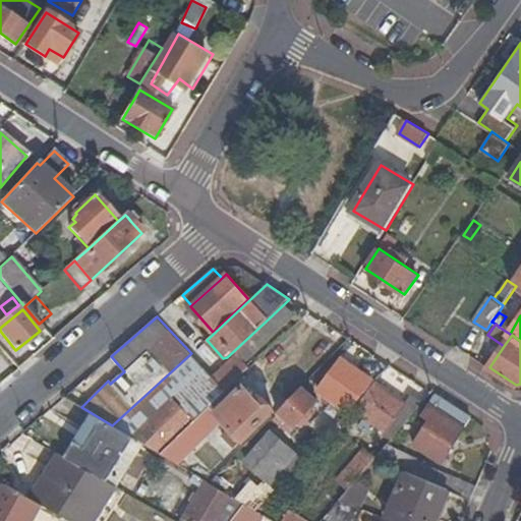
[(191,353),(112,425),(141,444),(160,455),(188,427),(222,395),(226,391),(212,375),(191,353)]
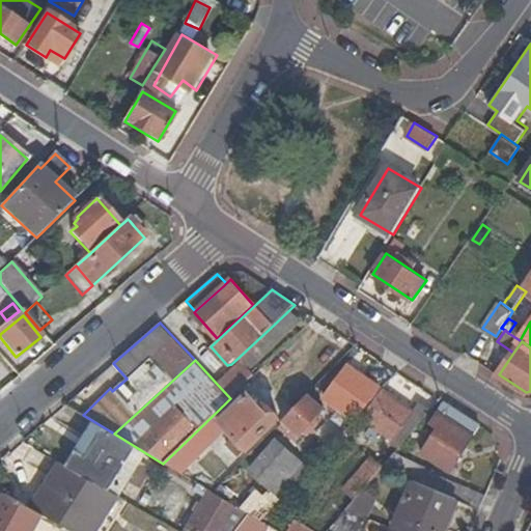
[(366,379),(380,388),(382,389),(397,371),(382,361),(366,379)]
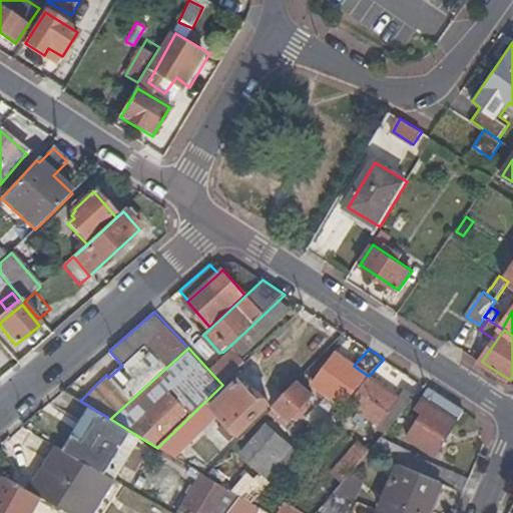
[(208,370),(222,385),(234,374),(244,364),(232,351),(219,364),(217,362),(208,370)]
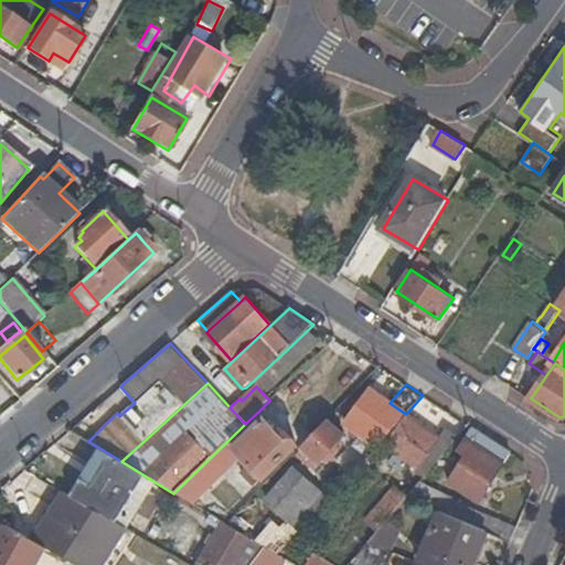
[(404,413),(390,403),(372,391),(348,425),(377,446),(380,444),(398,423),(404,413)]
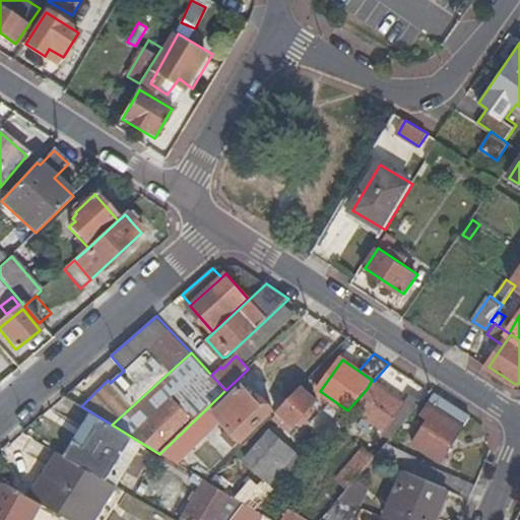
[(257,399),(238,379),(225,390),(221,394),(188,427),(159,454),(176,463),(208,433),(206,430),(219,417),(242,440),(274,408),(261,395),(257,399)]
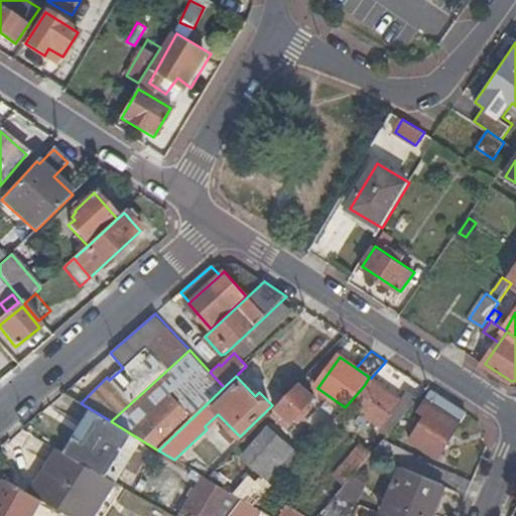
[(382,428),(402,400),(372,379),(352,408),(355,410),(360,414),(371,421),(382,428)]
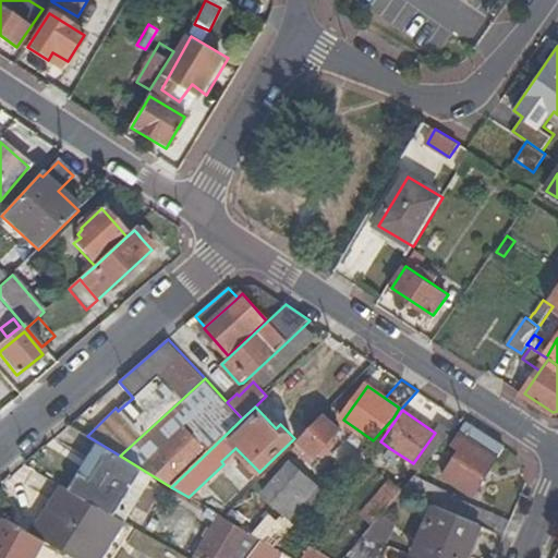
[(339,428),(324,414),(299,440),(313,453),(339,428)]
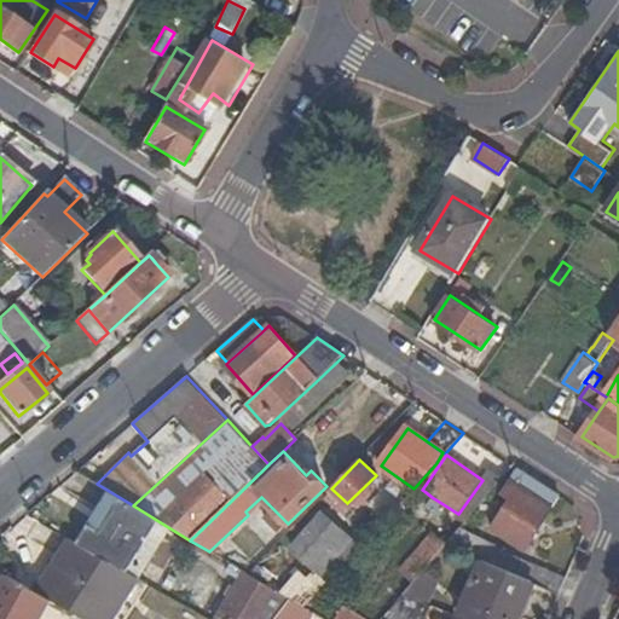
[(482,480),(495,489),(507,474),(493,464),(482,480)]
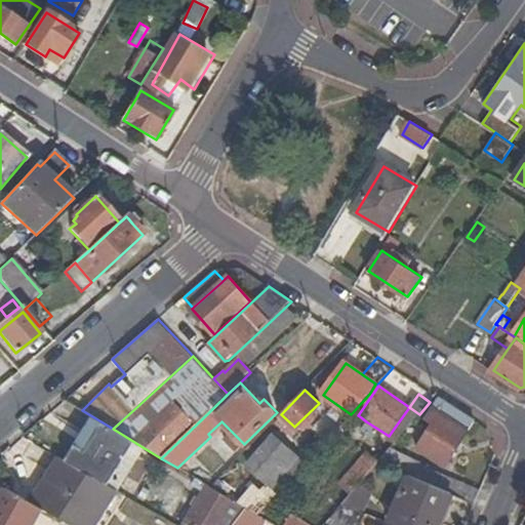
[(416,448),(444,467),(475,421),(438,398),(425,419),(433,425),(416,448)]
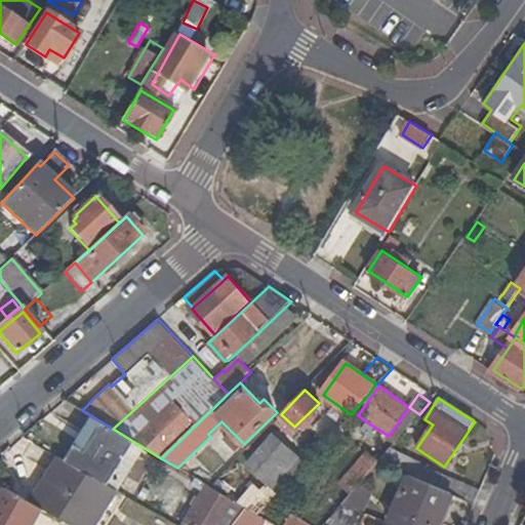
[(419,414),(409,407),(389,436),(396,441),(419,414)]
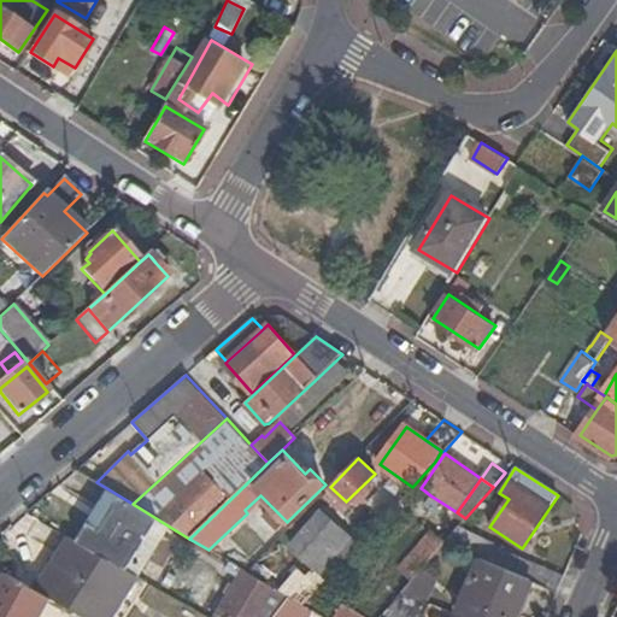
[(424,491),(421,488),(415,485),(412,487),(393,509),(401,516),(424,491)]
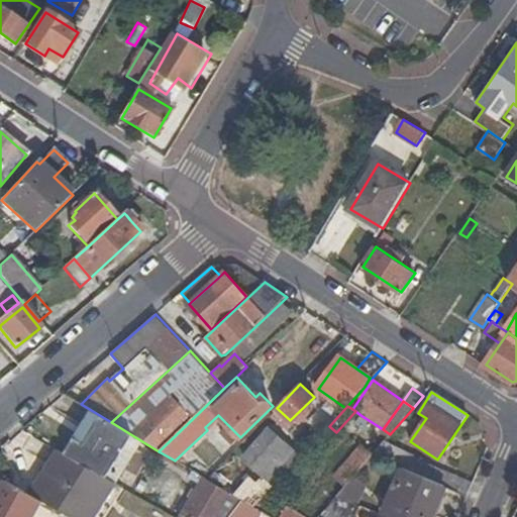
[(115,483),(140,440),(111,422),(91,410),(64,454),(88,468),(115,483)]
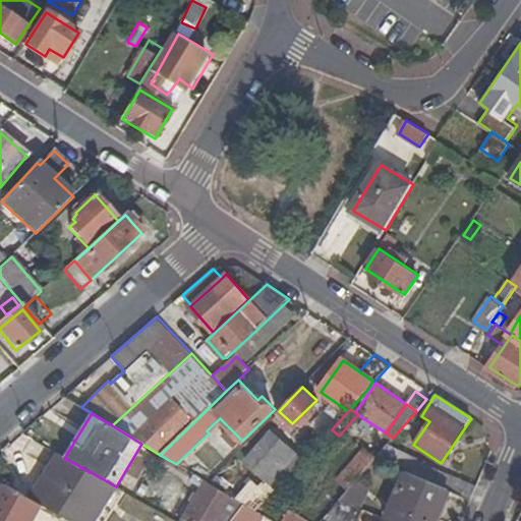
[(334,424),(327,417),(313,430),(323,438),(334,424)]
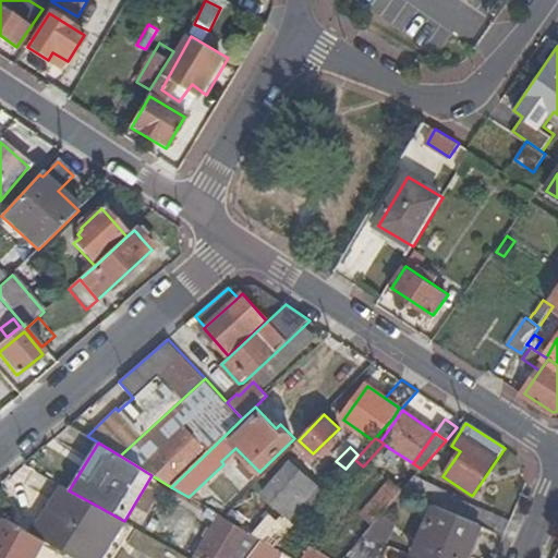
[(401,456),(389,448),(384,455),(397,464),(401,456)]
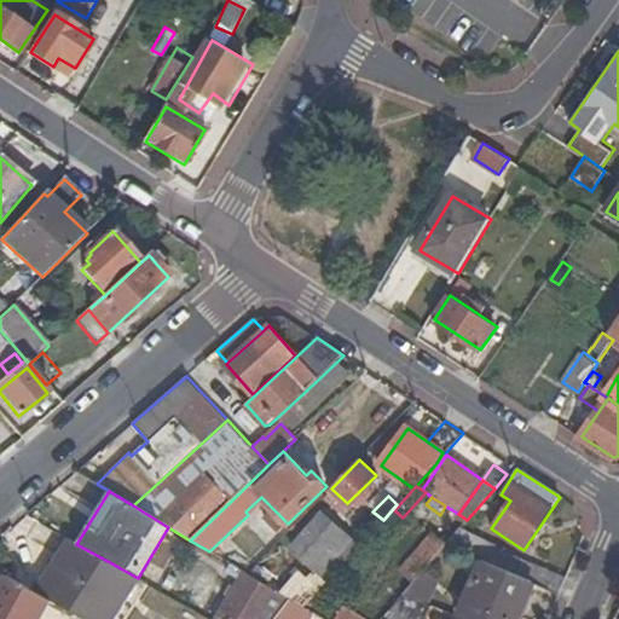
[(323,573),(352,541),(322,514),(293,548),(323,573)]
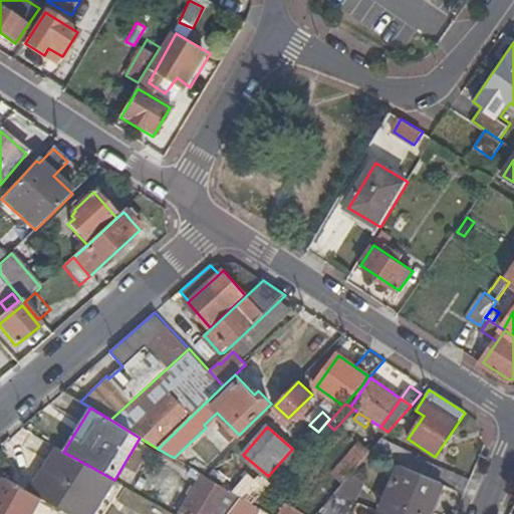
[(331,475),(342,484),(350,475),(369,453),(370,452),(358,442),(331,475)]
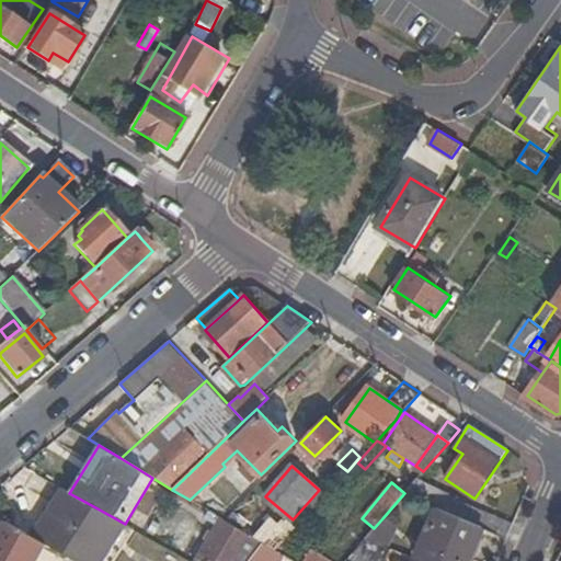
[(514,524),(413,482),(404,493),(403,494),(438,510),(481,527),(507,538),(514,524)]
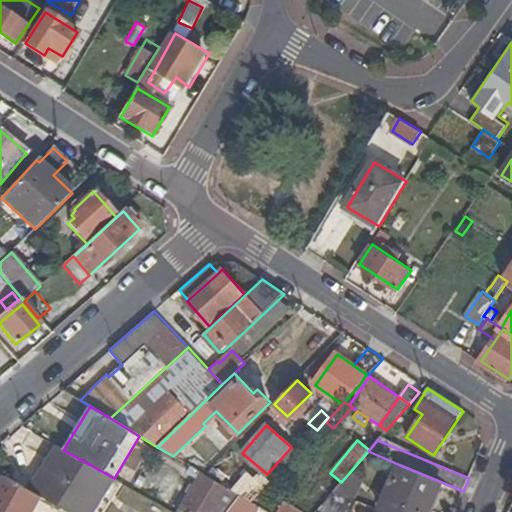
[(56,496),(81,511),(99,511),(114,478),(87,463),(63,450),(39,486),(56,496)]
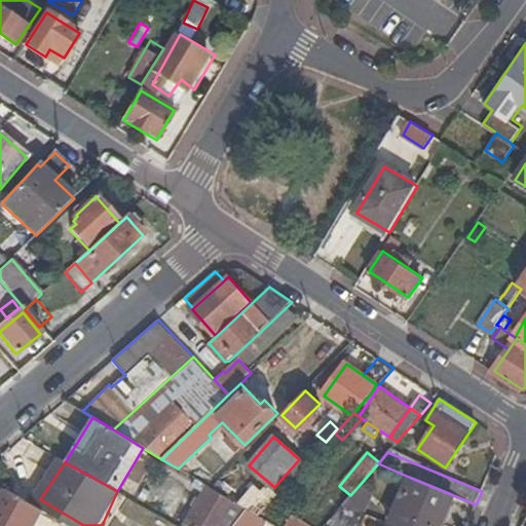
[(411,478),(391,525),(392,525),(438,525),(451,494),(411,478)]
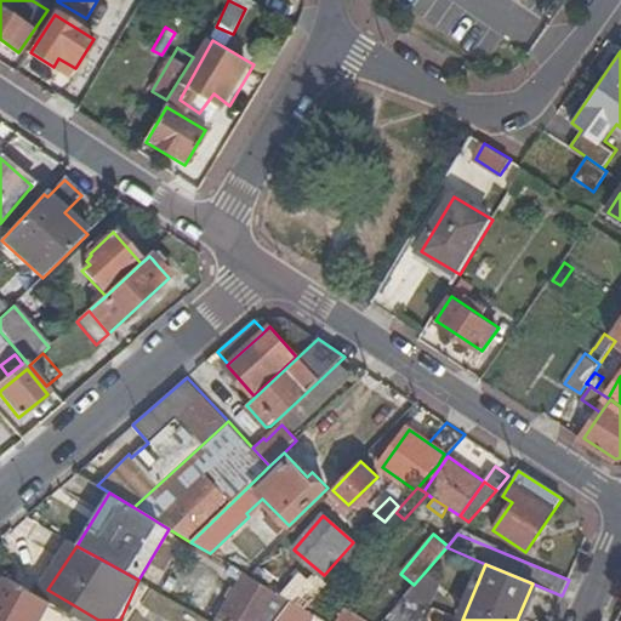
[(217,620),(269,620),(285,598),(249,576),(246,574),(217,620)]
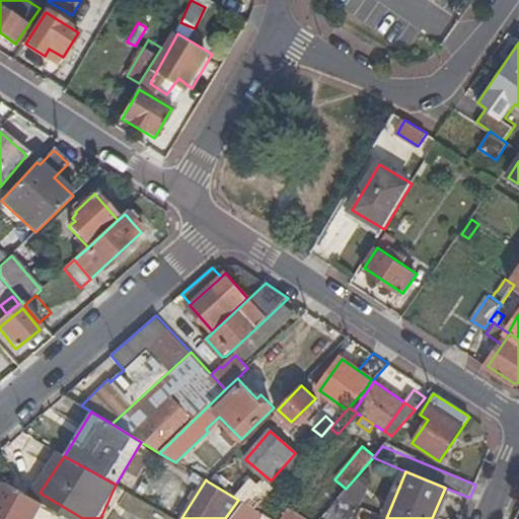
[(370,487),(354,479),(346,489),(338,498),(361,508),(370,487)]
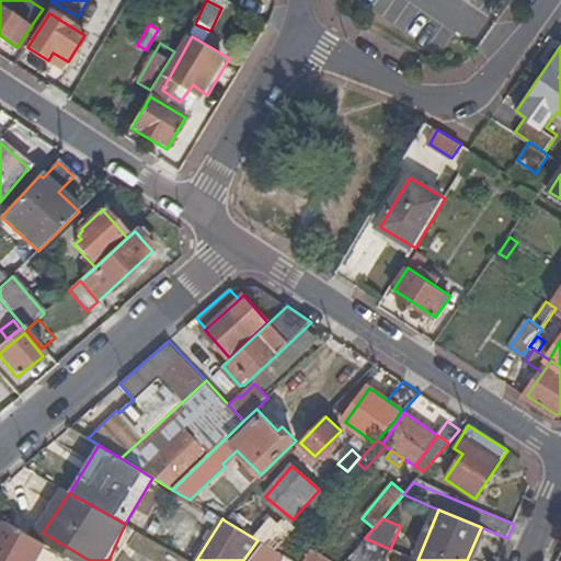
[(43,533),(10,525),(0,539),(0,560),(54,560),(61,544),(43,533)]
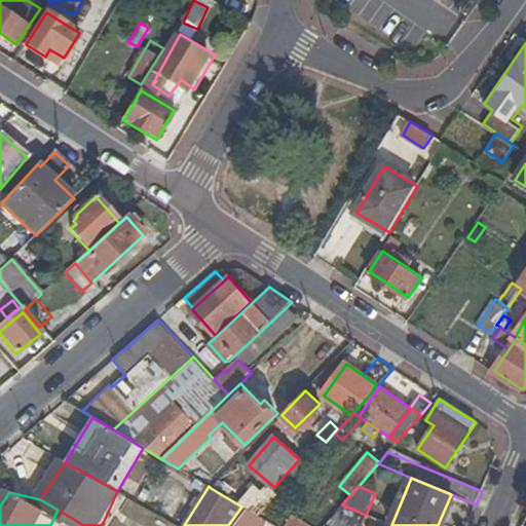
[(328,525),(362,525),(367,515),(366,515),(342,504),(326,525),(328,525)]
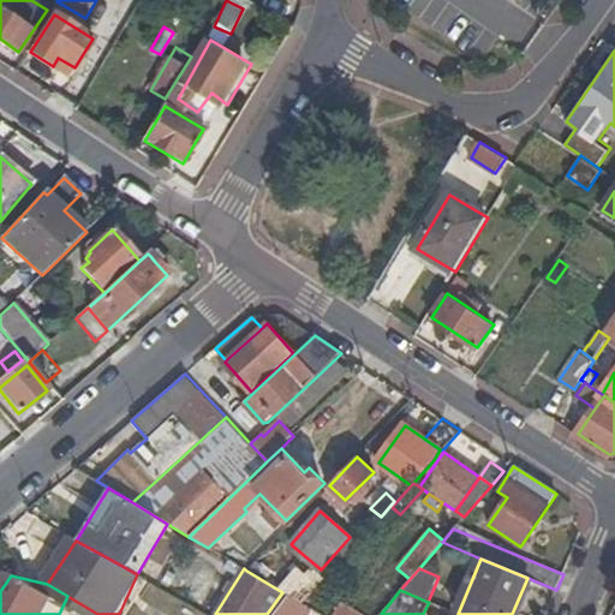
[(273,614),(287,595),(282,592),(267,614),(273,614)]
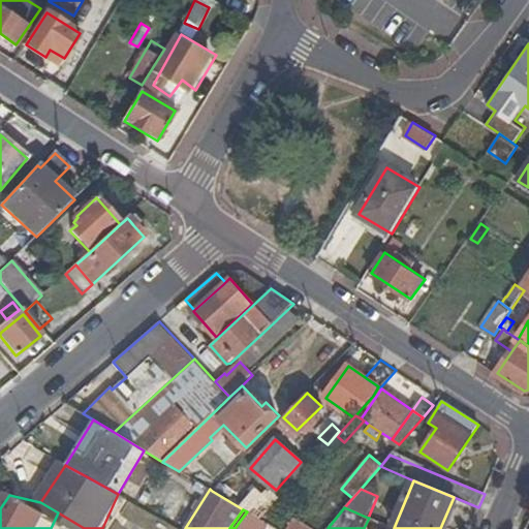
[(253,528),(260,520),(247,511),(235,528),(253,528)]
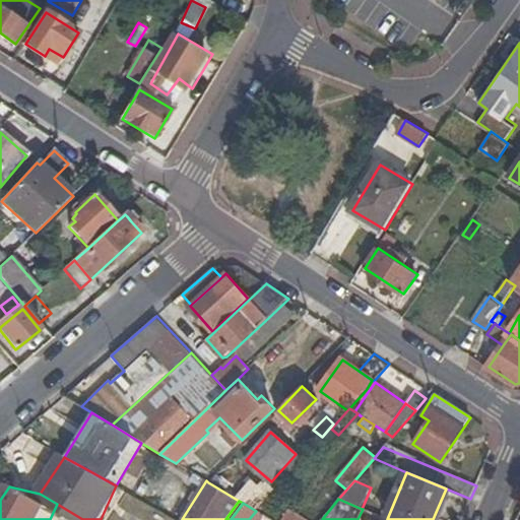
[(306,519),(284,508),(276,519),(306,519)]
